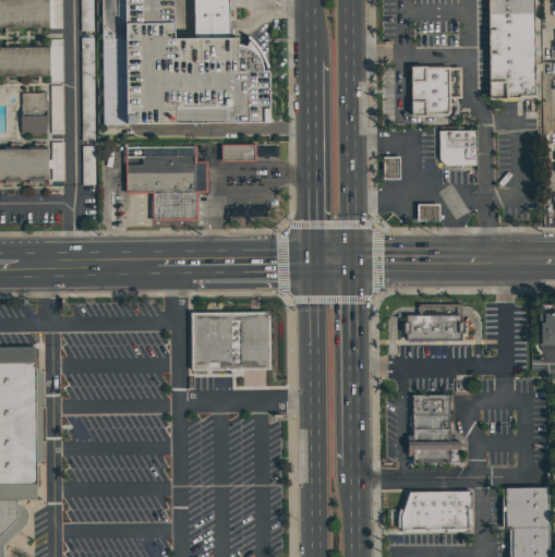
[(50,0),(50,26),(0,26),(0,0),(50,0)]
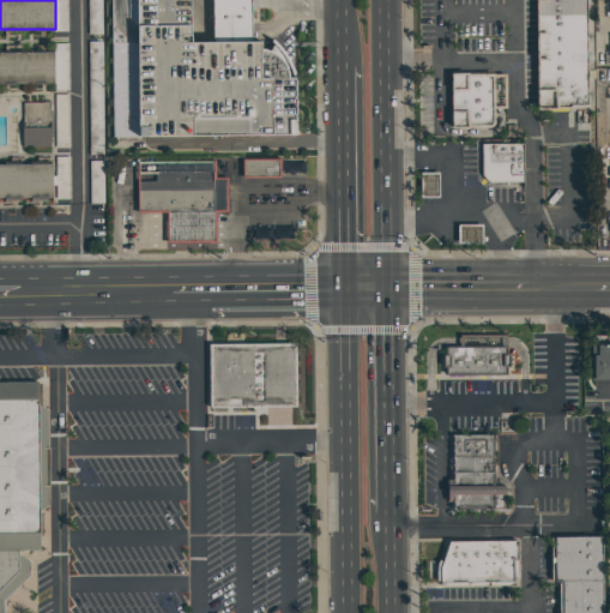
[(71,0),(71,30),(55,31),(55,0),(71,0)]
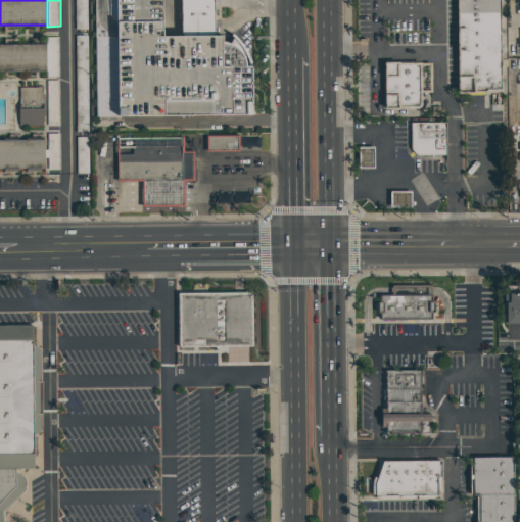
[(88,0),(89,29),(77,29),(76,0),(88,0)]
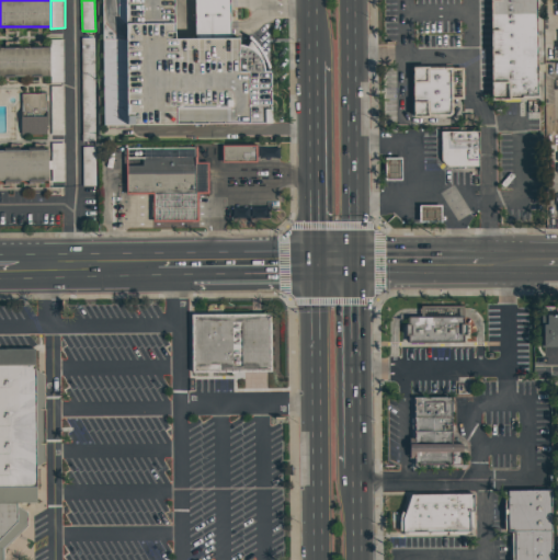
[(240,44),(251,47),(257,53),(263,60),(265,70),(271,70),(272,123),(104,125),(102,0),(177,0),(178,36),(194,36),(194,0),(231,0),(231,37),(240,37),(240,44)]
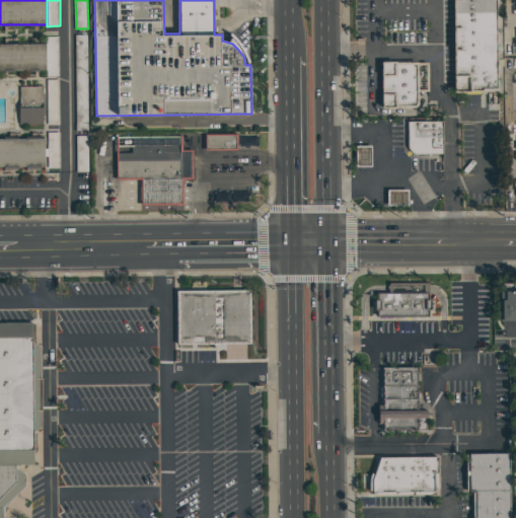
[(498,0),(500,88),(472,89),(472,92),(455,92),(453,0),(498,0)]
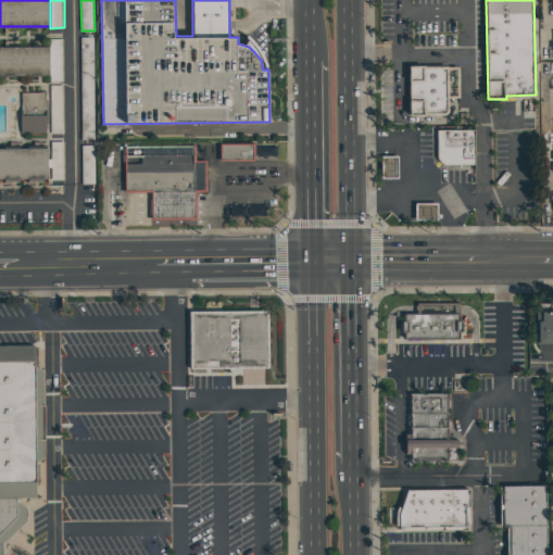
[(82,37),(95,37),(96,139),(83,139),(82,37)]
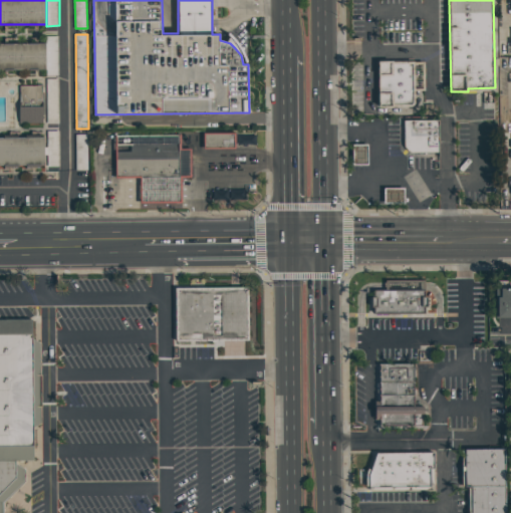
[(47,35),(59,35),(60,74),(47,74),(47,69),(47,42),(47,35)]
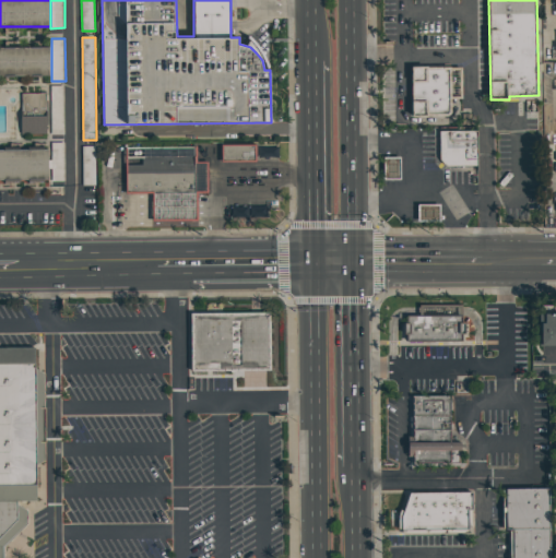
[(51,75),(0,75),(0,46),(51,46),(51,75)]
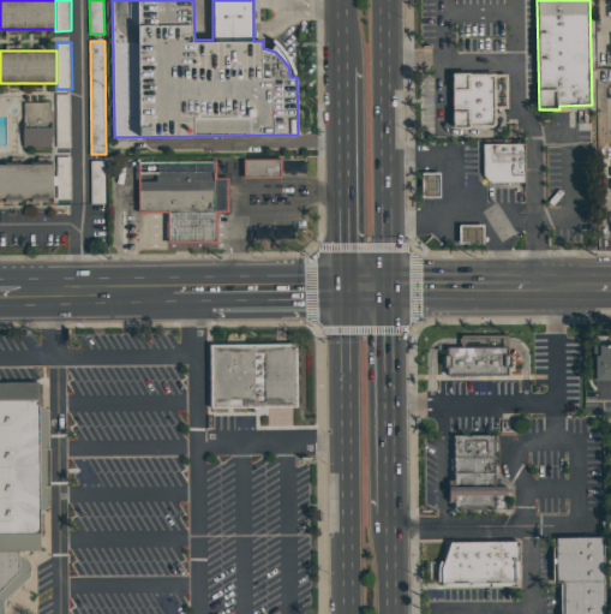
[(453,129),(453,73),(509,73),(509,108),(497,108),(497,121),(496,125),(492,126),(453,129)]
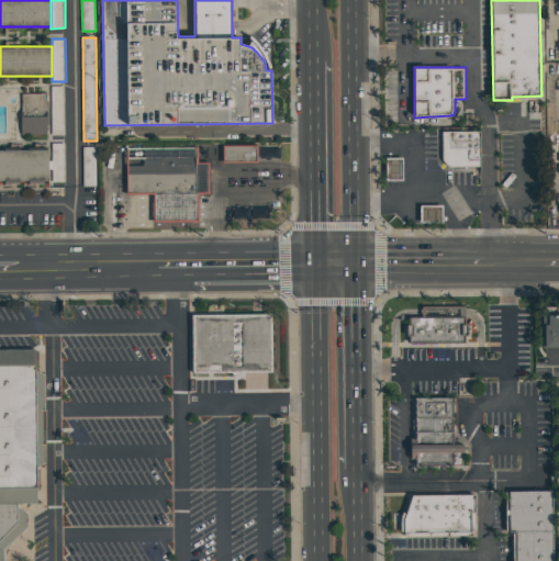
[(52,86),(66,86),(66,135),(53,135),(52,86)]
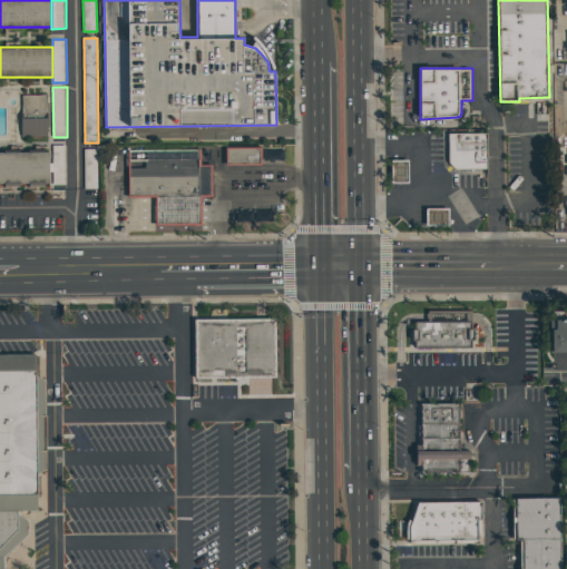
[(22,95),(49,95),(49,136),(23,136),(22,95)]
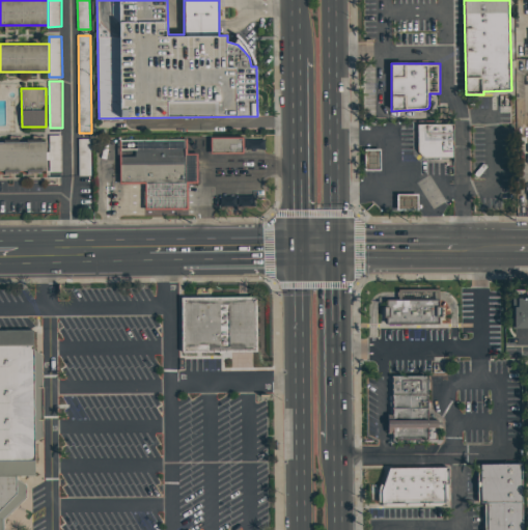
[(456,123),(456,157),(426,157),(419,150),(419,123),(456,123)]
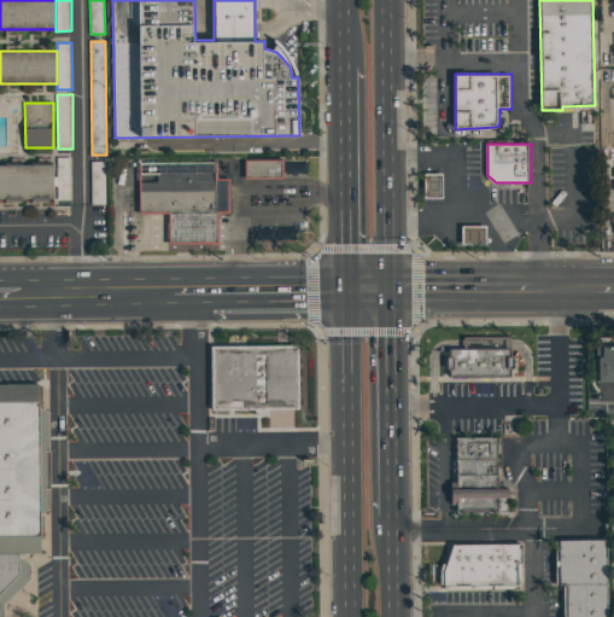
[(58,157),(72,157),(72,199),(58,199),(58,157)]
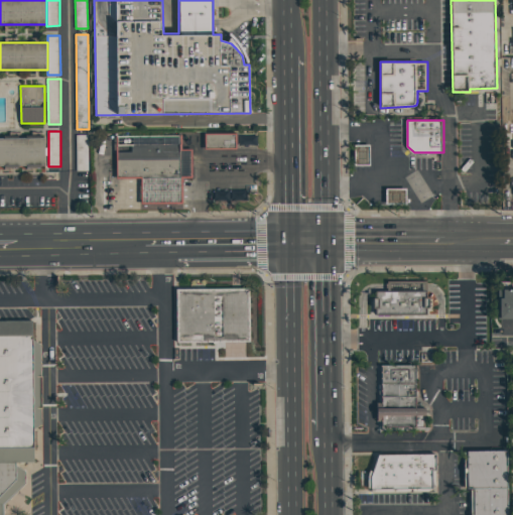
[(208,149),(238,149),(238,132),(208,132),(208,149)]
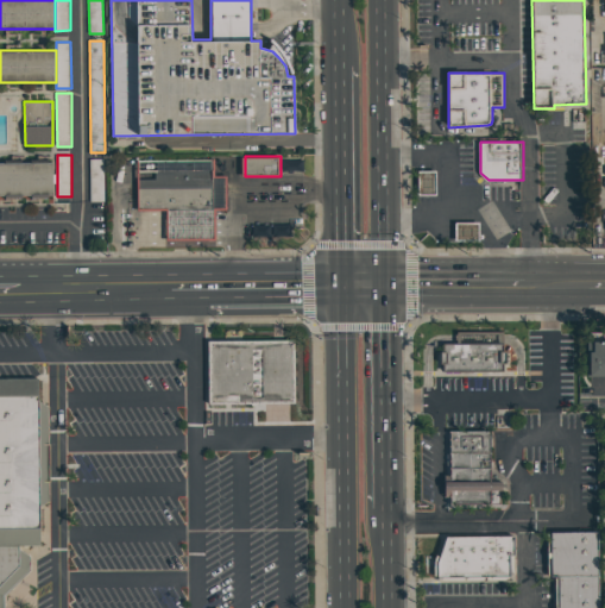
[(307,158),(283,157),(283,170),(306,171),(307,158)]
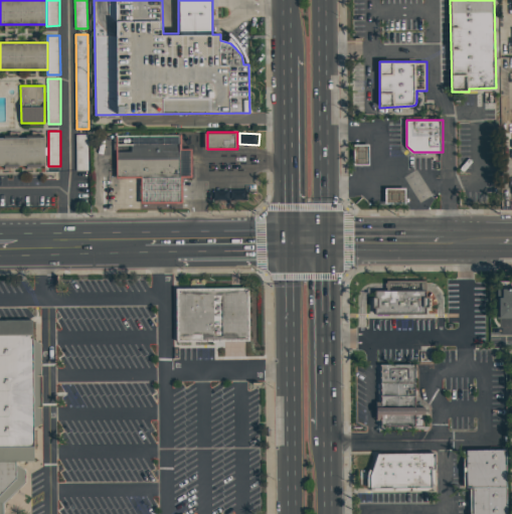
[(76,134),(89,134),(90,170),(77,170),(76,134)]
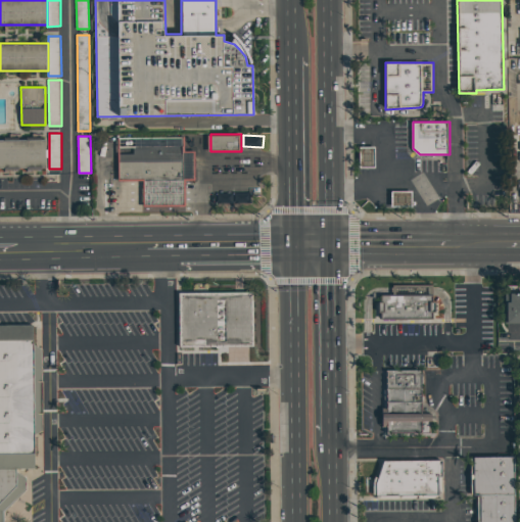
[(117,137),(185,136),(185,150),(195,150),(195,180),(185,180),(185,206),(143,206),(143,181),(117,181),(117,137)]
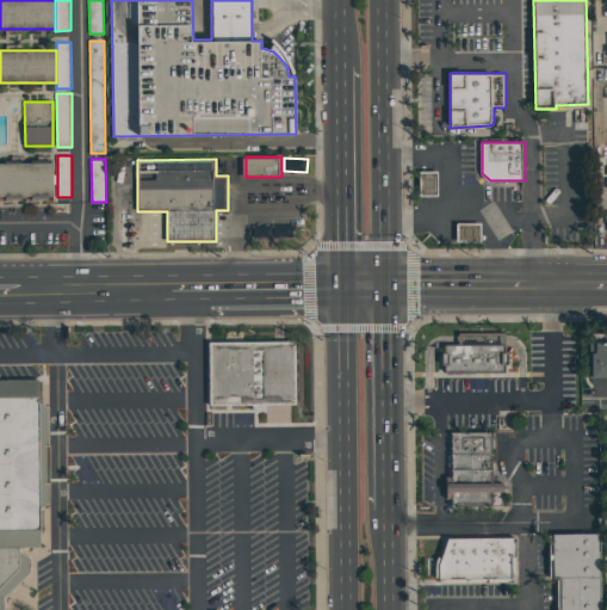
[(0,162),(54,162),(55,196),(0,196),(0,162)]
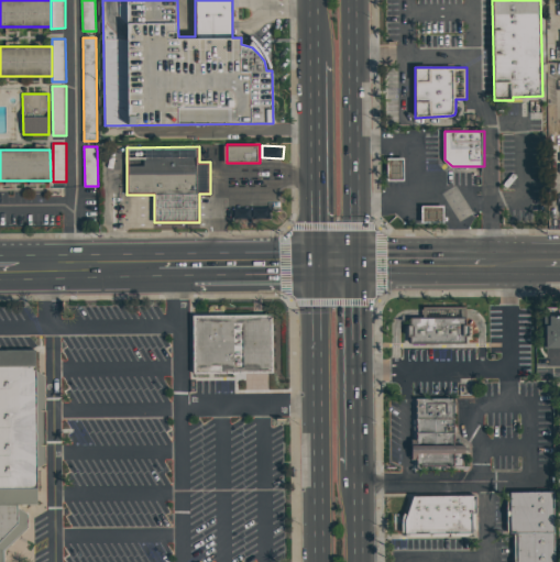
[(388,157),(405,157),(406,179),(388,180),(388,157)]
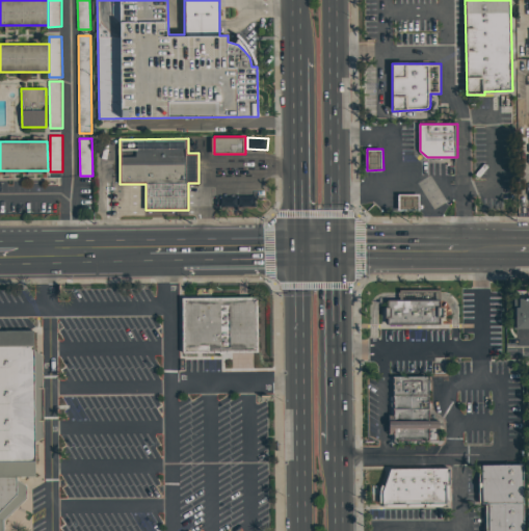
[(258,207),(258,188),(241,187),(241,196),(230,196),(230,206),(258,207)]
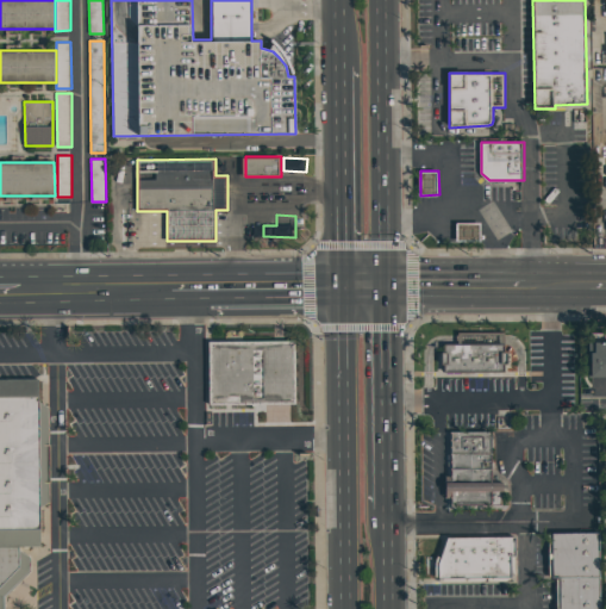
[(457,222),(481,222),(482,241),(457,241),(457,222)]
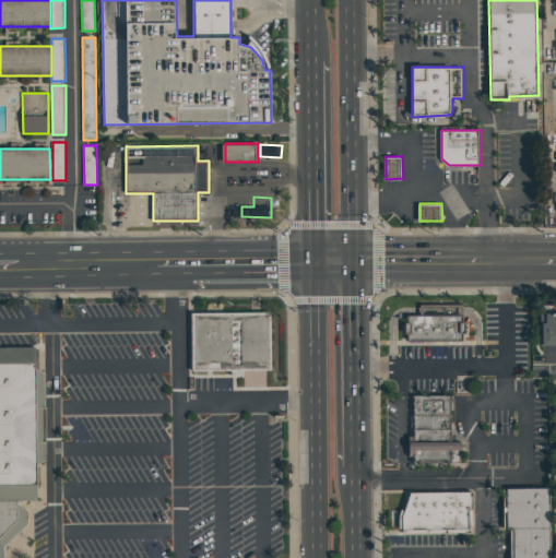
[(196,371),(194,313),(274,312),(275,370),(196,371)]
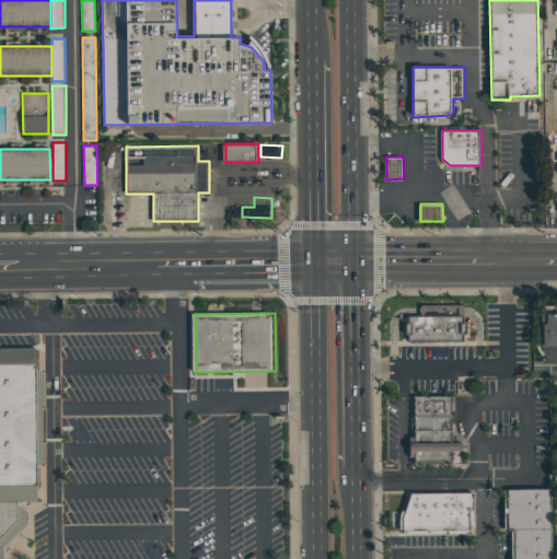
[(556,346),(541,346),(541,314),(556,314),(556,346)]
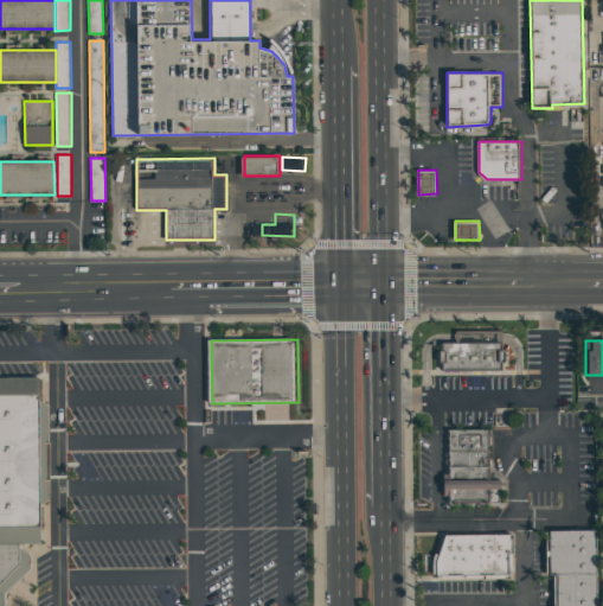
[(446,344),(502,343),(502,350),(505,350),(505,363),(502,363),(502,370),(442,370),(442,363),(440,363),(440,351),(446,351),(446,344)]
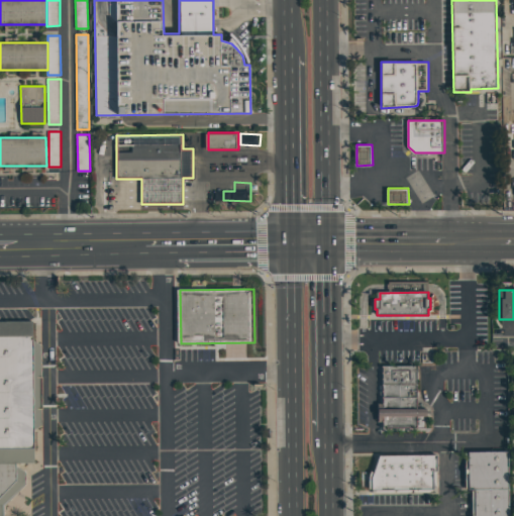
[(0,322),(36,322),(36,339),(44,345),(45,427),(37,431),(37,462),(20,462),(0,462),(0,322)]
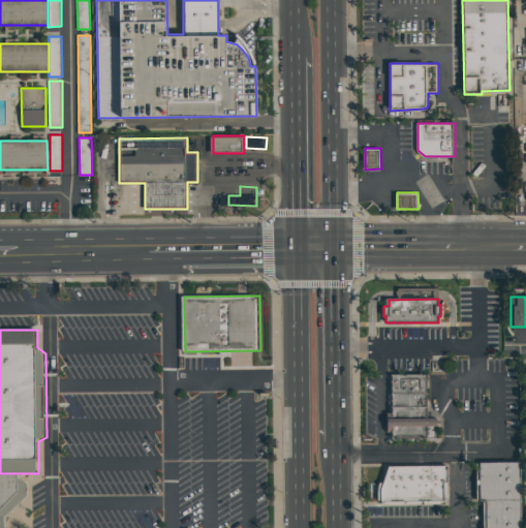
[(387,374),(427,374),(427,418),(437,418),(437,436),(387,437),(385,418),(388,418),(387,374)]
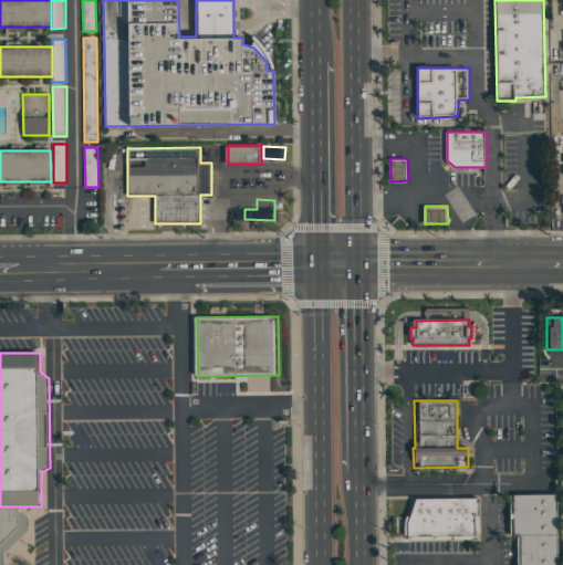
[(560,564),(560,494),(515,495),(517,535),(523,535),(523,564),(560,564)]
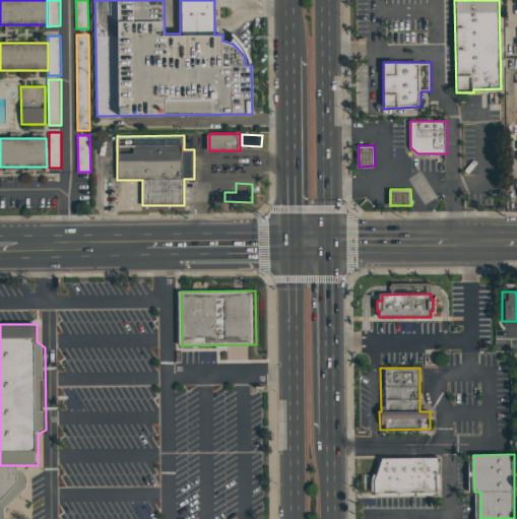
[(436,493),(374,493),(374,479),(381,458),(439,457),(439,473),(436,473),(436,493)]
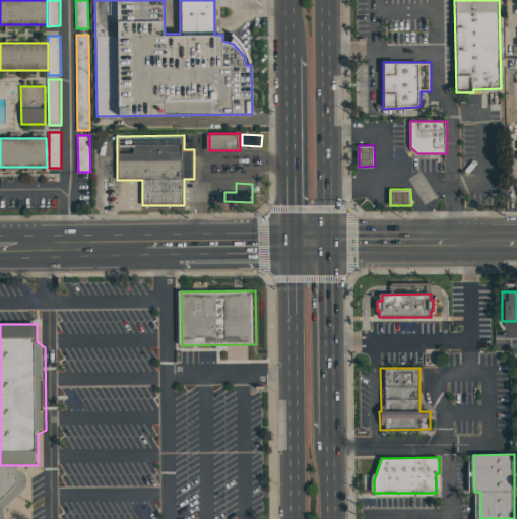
[(0,518),(0,465),(20,465),(20,473),(29,473),(29,487),(8,510),(8,518),(0,518)]
